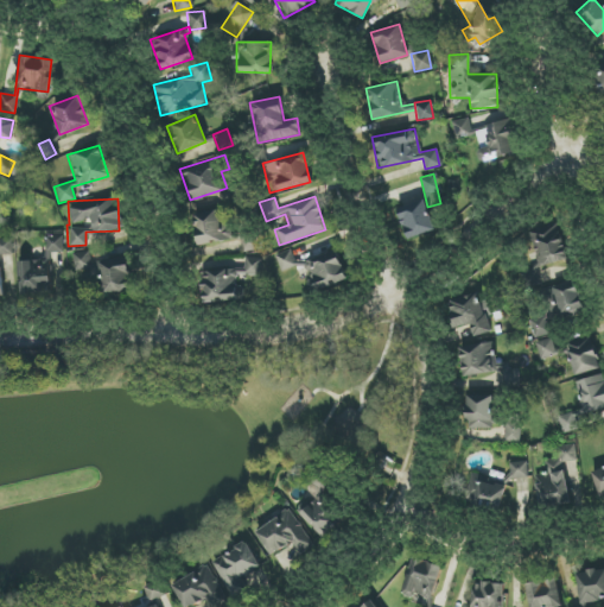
[(402,238),(432,232),(425,201),(396,207),(402,238)]
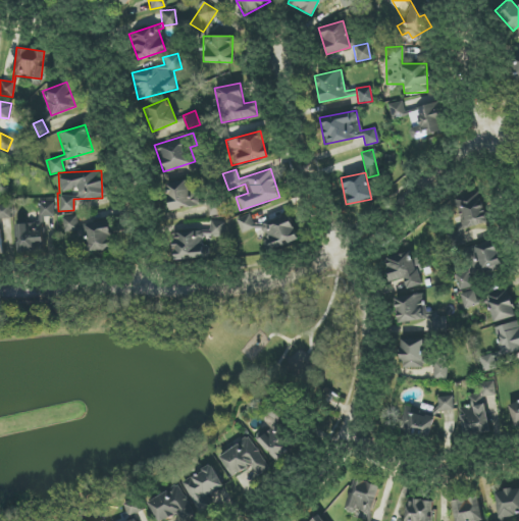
[(199,205),(194,177),(164,184),(169,211),(199,205)]
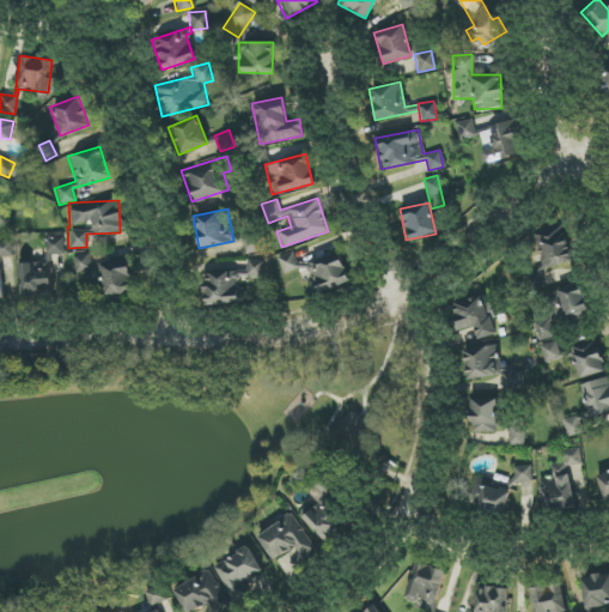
[(540,267),(568,264),(564,228),(534,232),(540,267)]
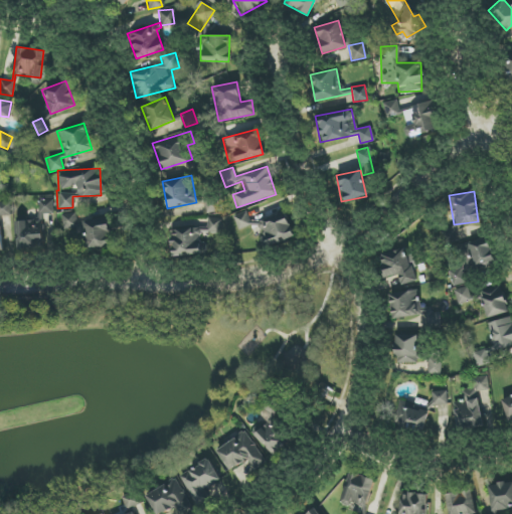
[(51,212),(51,199),(37,199),(37,213),(51,212)]
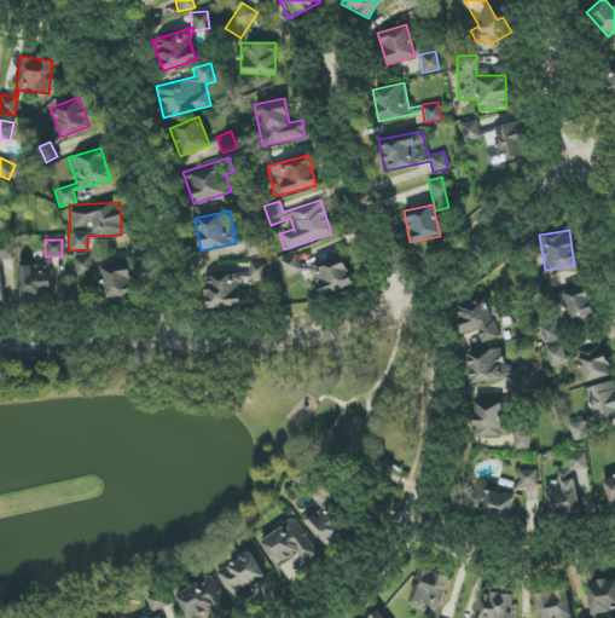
[(10,243),(0,242),(0,258),(10,258),(10,243)]
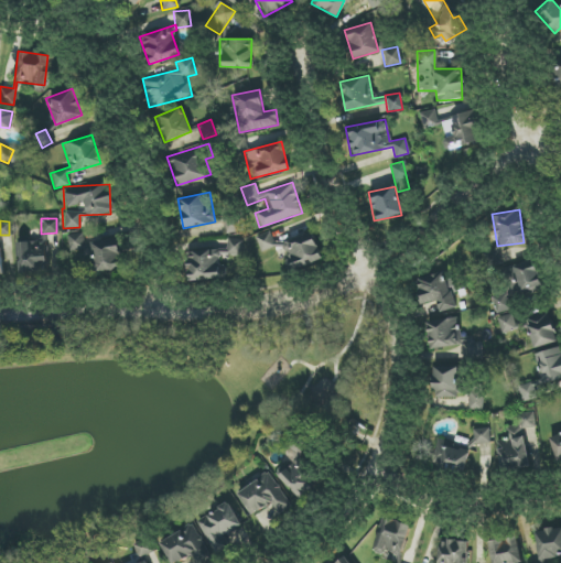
[(255,235),(259,251),(272,247),(268,231),(255,235)]
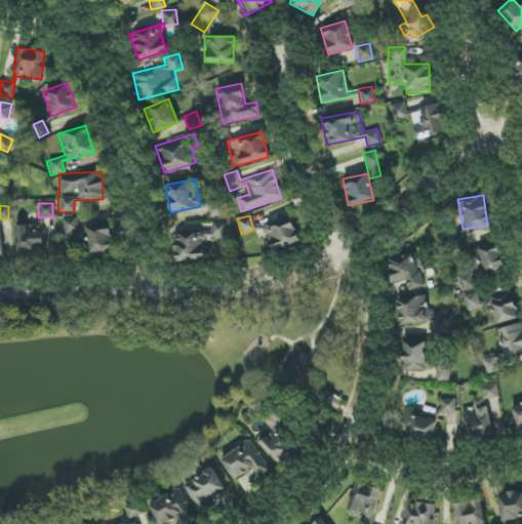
[(298,240),(289,215),(262,226),(271,250),(298,240)]
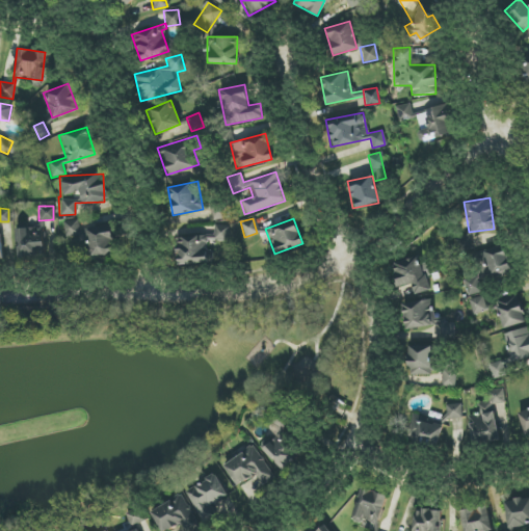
[(63,239),(87,237),(88,256),(114,253),(111,226),(78,229),(77,219),(62,220),(63,239)]
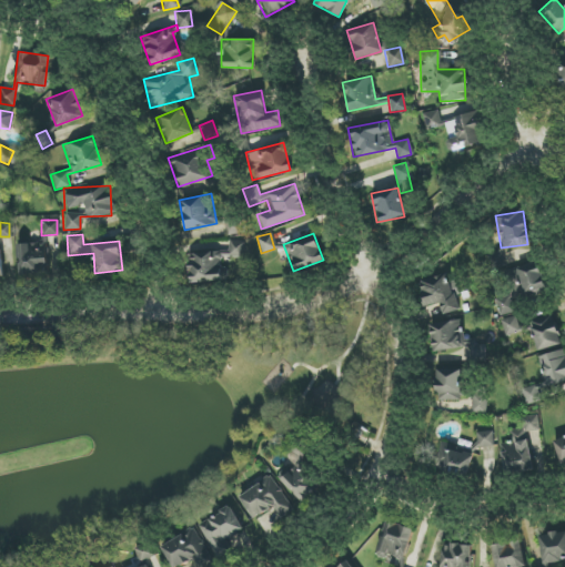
[(188,282),(222,281),(221,256),(242,256),(242,240),(226,241),(226,246),(187,247),(188,282)]
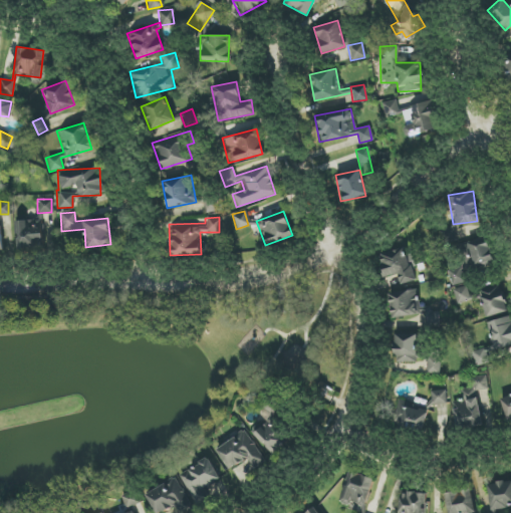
[(41,218),(14,218),(15,248),(41,247),(41,218)]
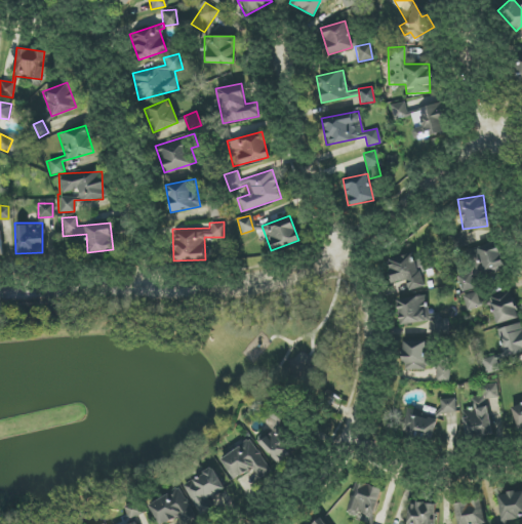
[(459,291),(474,287),(471,276),(503,267),(496,242),(475,247),(477,257),(464,260),(467,272),(455,275),(459,291)]
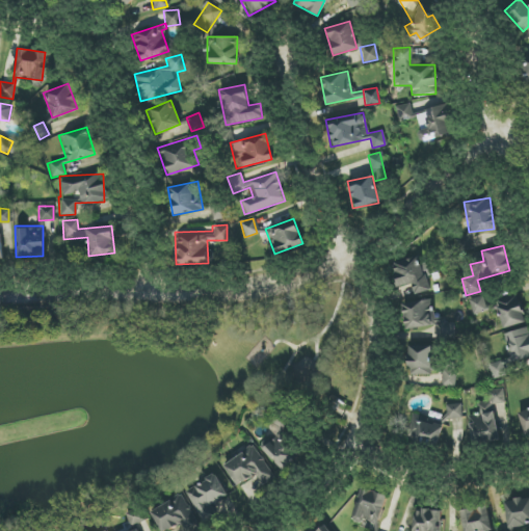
[(426,291),(420,256),(391,262),(396,286),(412,283),(413,293),(426,291)]
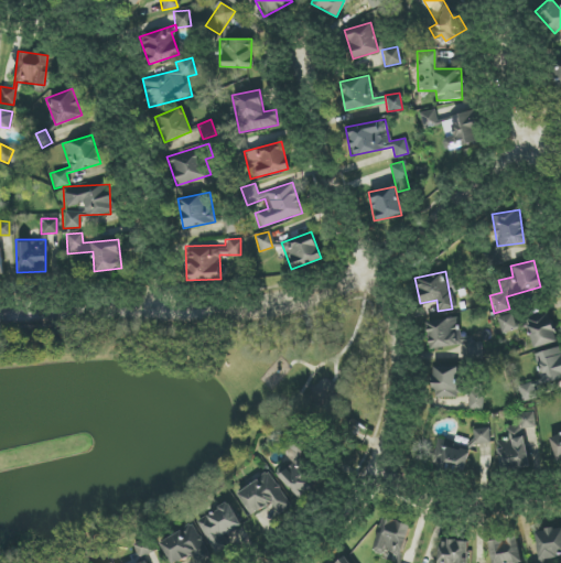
[(554,342),(547,312),(525,317),(531,347),(554,342)]
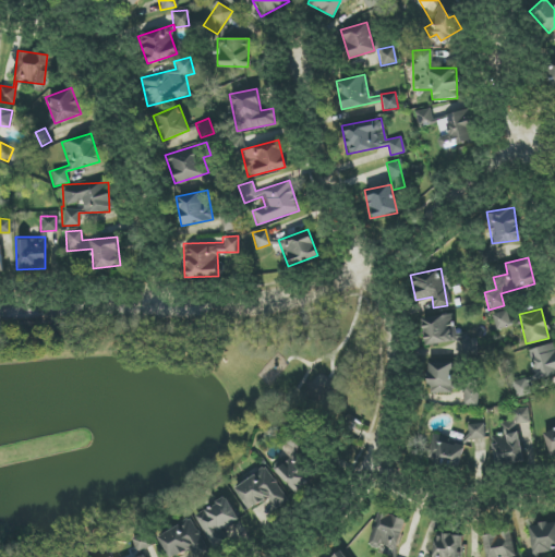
[(496,329),(509,325),(505,310),(491,314),(496,329)]
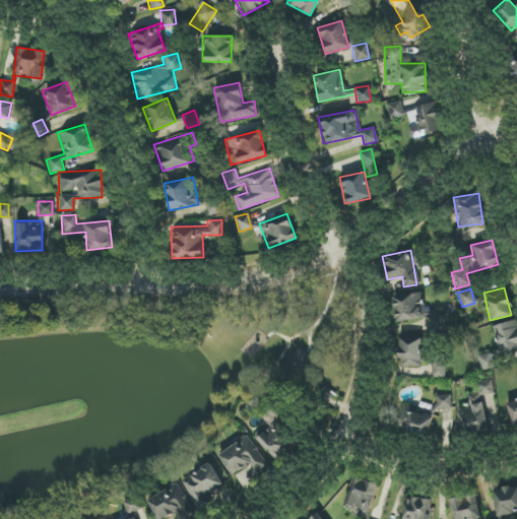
[(394,321),(423,319),(424,329),(440,328),(439,316),(434,317),(433,310),(423,311),(421,293),(392,295),(394,321)]
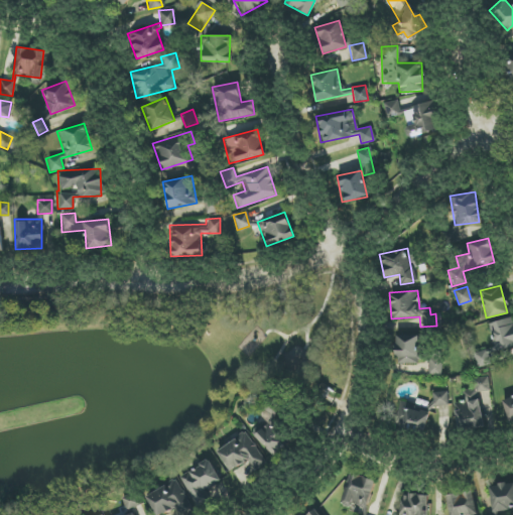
[(476,367),(489,364),(487,353),(512,346),(512,323),(512,317),(488,323),(493,348),(473,352),(476,367)]
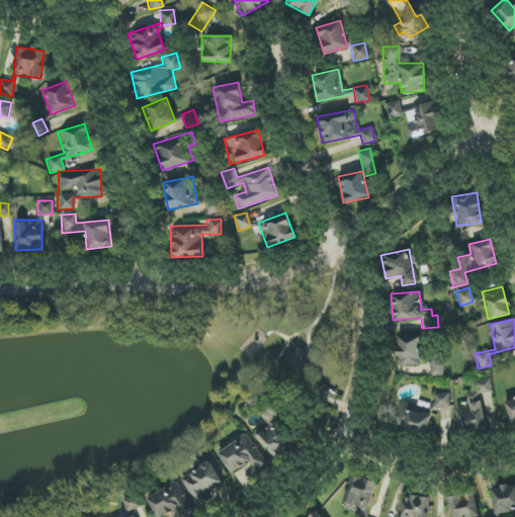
[(419,336),(397,336),(396,364),(418,364),(419,336)]
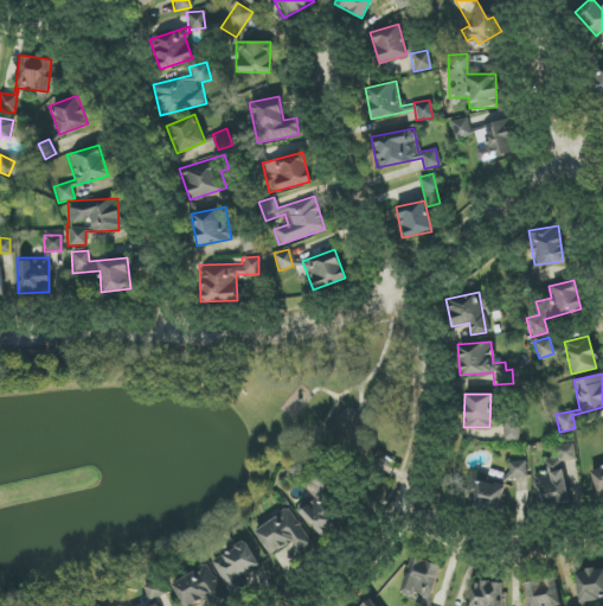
[(501,440),(517,441),(518,420),(502,419),(501,440)]
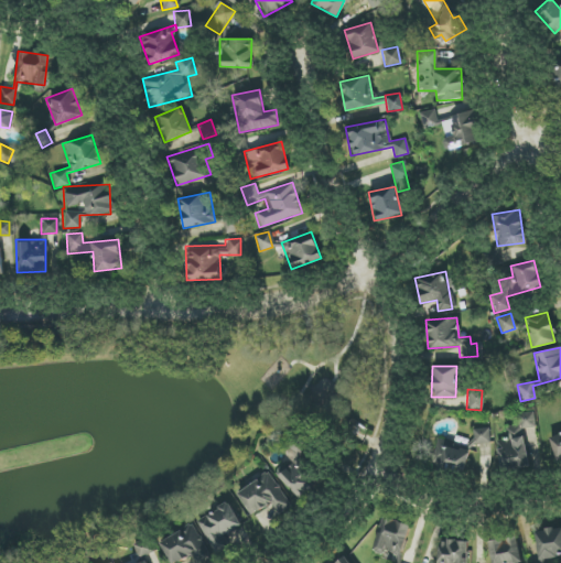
[(527,466),(521,429),(535,426),(531,411),(515,413),(517,424),(505,426),(506,437),(495,440),(499,471),(527,466)]
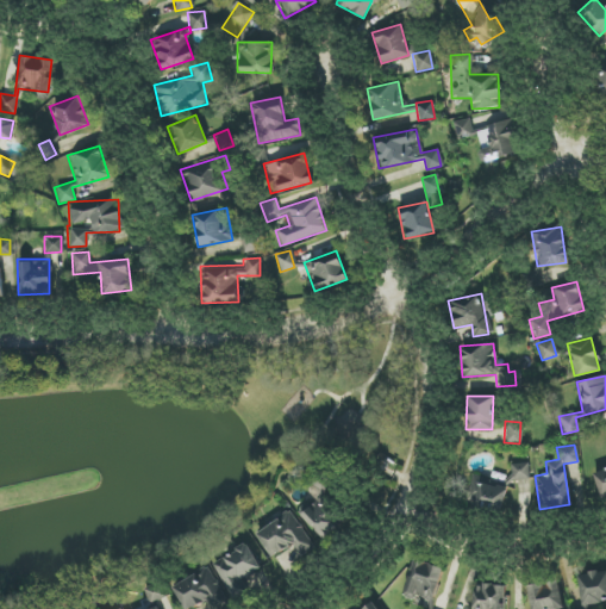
[(507,464),(507,480),(528,479),(526,463),(507,464)]
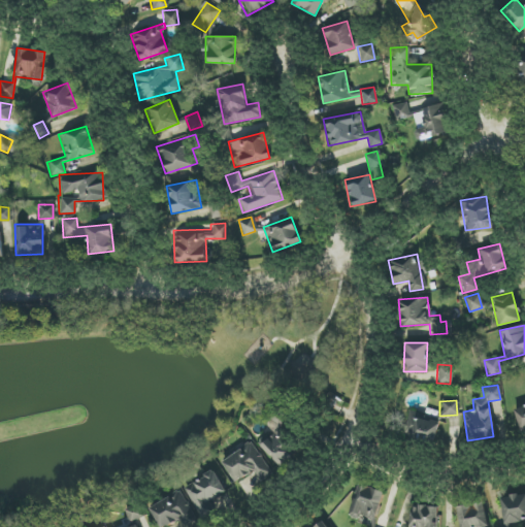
[(518,429),(524,428),(524,404),(514,407),(518,429)]
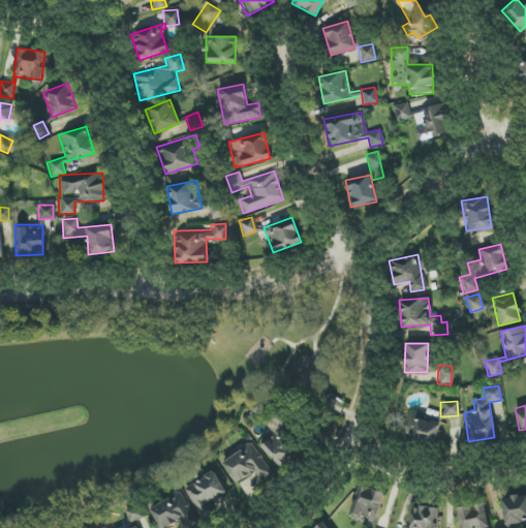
[(277,467),(297,451),(276,425),(287,416),(281,408),(264,423),(270,430),(256,441),(277,467)]
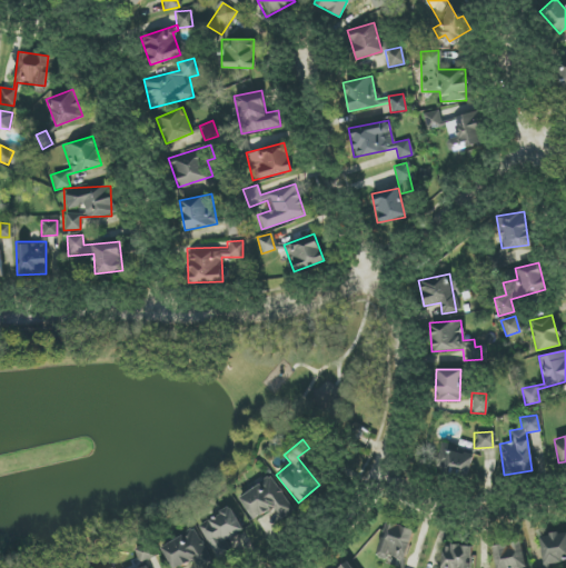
[(430,469),(467,477),(473,451),(436,445),(430,469)]
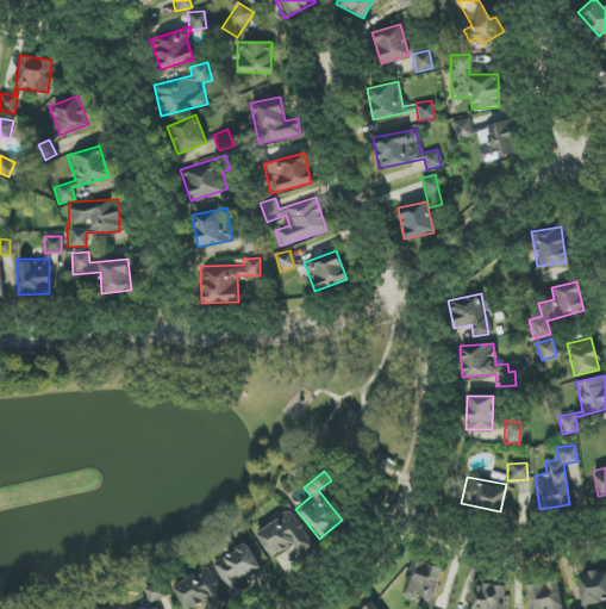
[(312,546),(287,510),(254,534),(272,558),(291,545),(298,555),(312,546)]
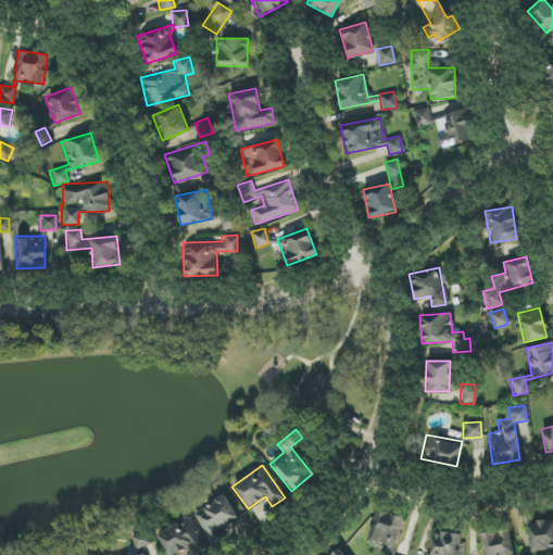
[(211,546),(225,539),(218,528),(237,518),(224,495),(192,513),(211,546)]
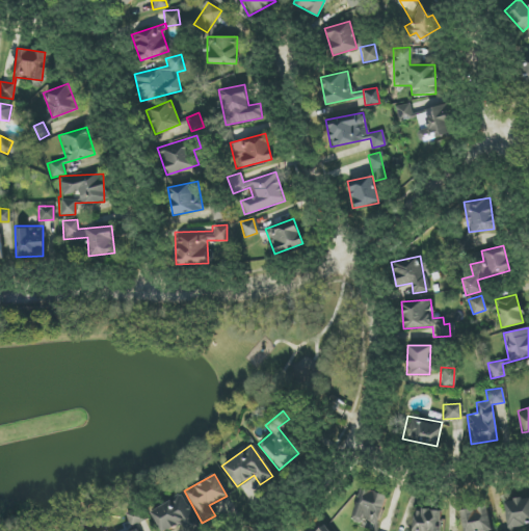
[(350,520),(359,522),(360,518),(373,522),(370,530),(374,530),(385,494),(359,487),(350,520)]
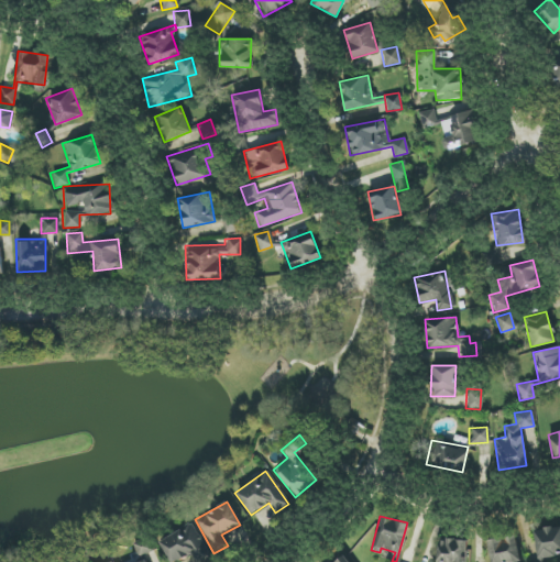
[(158,538),(167,561),(172,561),(191,554),(194,561),(201,561),(208,560),(193,524),(158,538)]
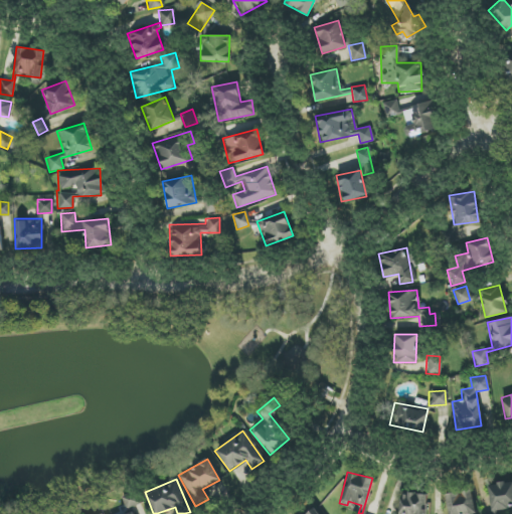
[(511,501),(511,481),(488,483),(489,511),(509,510),(508,502),(511,501)]
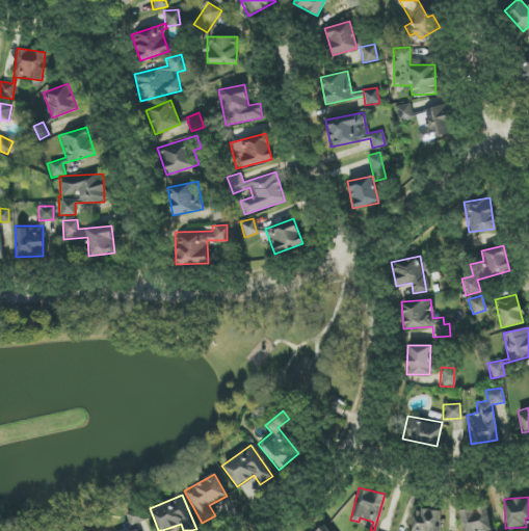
[(459,509),(461,530),(490,530),(486,505),(459,509)]
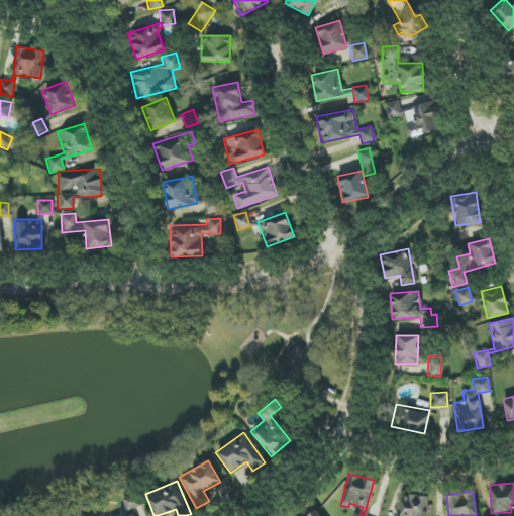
[(425,515),(427,496),(401,494),(398,515),(425,515)]
